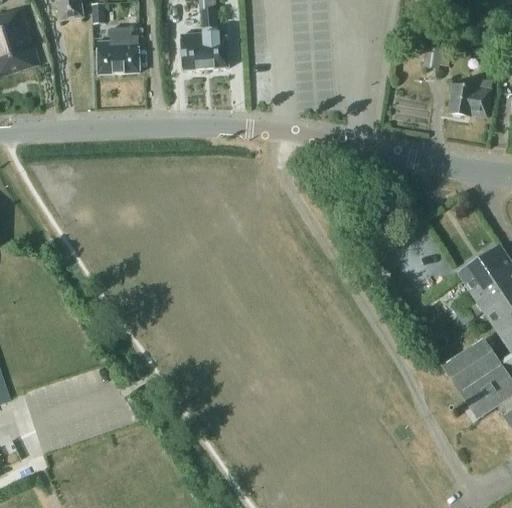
[(51,0),(51,3),(58,2),(60,18),(81,14),(78,0),(51,0)]
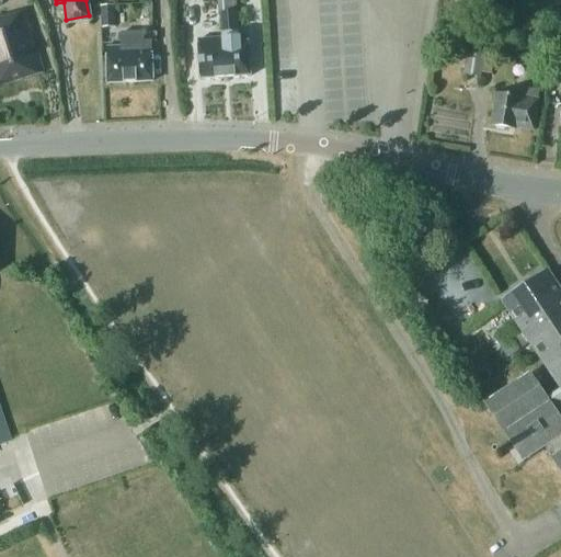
[(218,0),(219,8),(220,27),(224,27),(224,34),(197,36),(201,75),(250,71),(247,32),(230,33),(230,26),(237,26),(233,0),(218,0)]
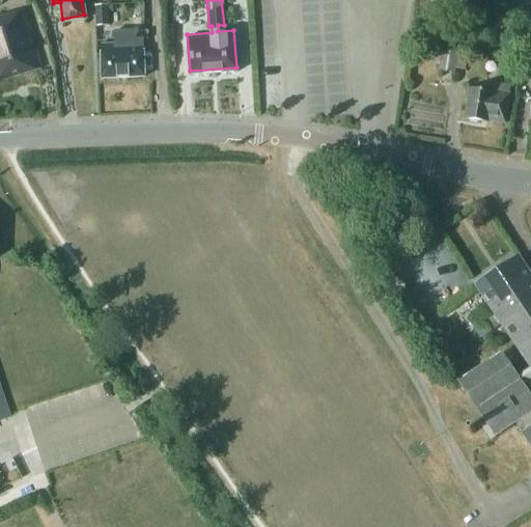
[(94,23),(109,23),(109,1),(93,2),(94,23)]
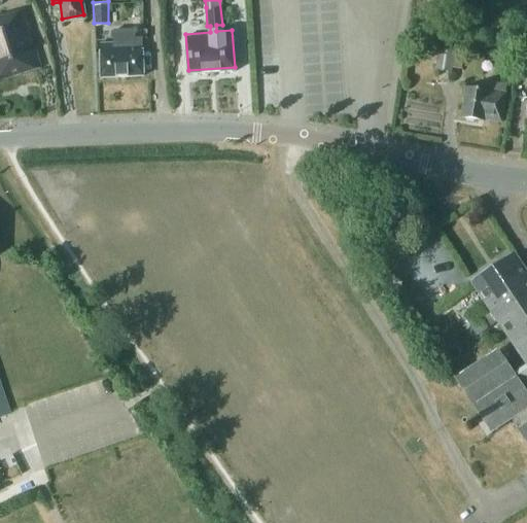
[(31,32),(24,7),(0,13),(0,74),(40,64),(34,43),(30,45),(27,34),(31,32)]
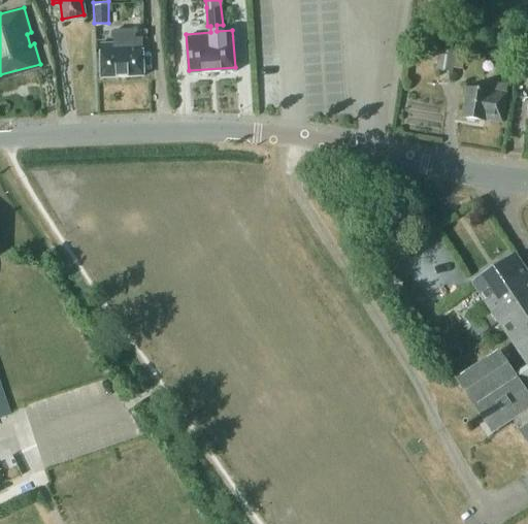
[(100,51),(101,75),(142,73),(141,35),(135,36),(134,27),(112,28),(112,41),(103,41),(103,51),(100,51)]
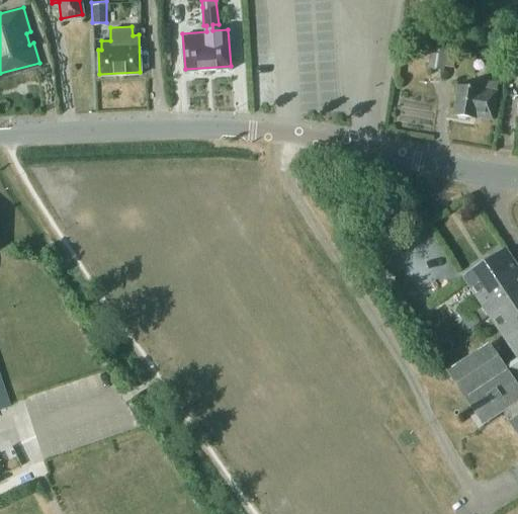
[(427,67),(442,68),(445,48),(430,46),(427,67)]
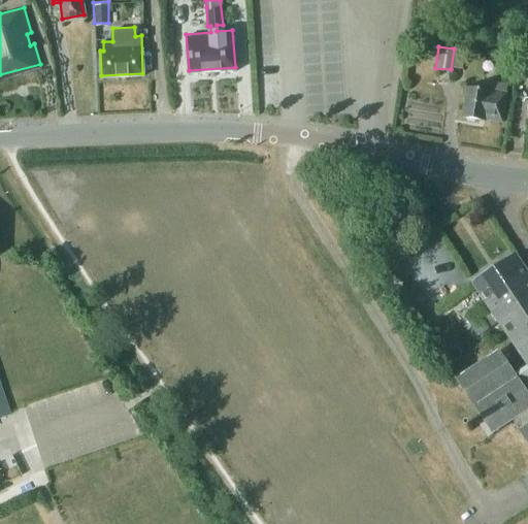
[(465,84),(463,95),(466,96),(463,116),(466,116),(468,119),(475,120),(479,118),(486,119),(486,116),(503,119),(508,83),(494,80),(493,88),(465,84)]
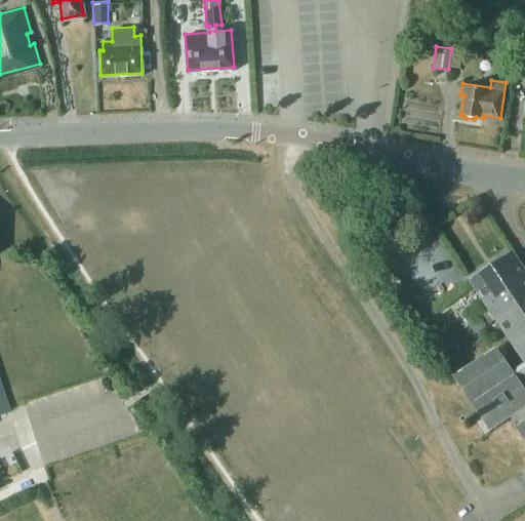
[(475,315),(482,326),(496,317),(494,314),(524,293),(524,273),(510,251),(473,275),(487,297),(484,298),(489,306),(475,315)]
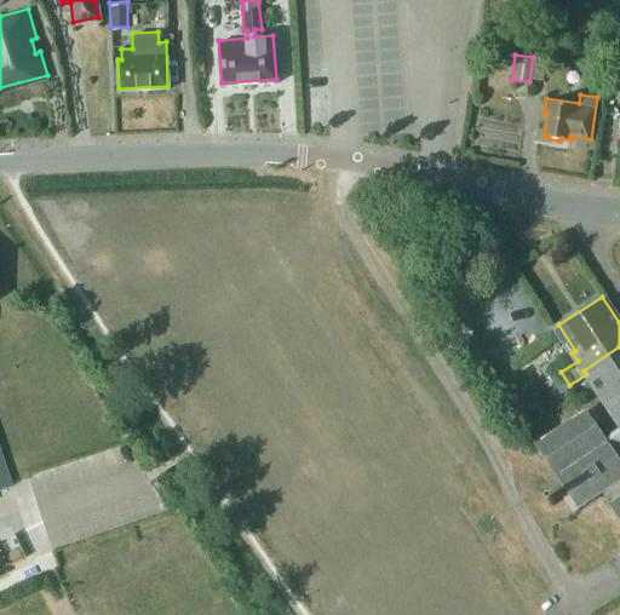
[(619,346),(584,371),(586,374),(619,424),(619,431),(607,441),(585,407),(535,441),(579,505),(602,488),(619,513),(619,346)]
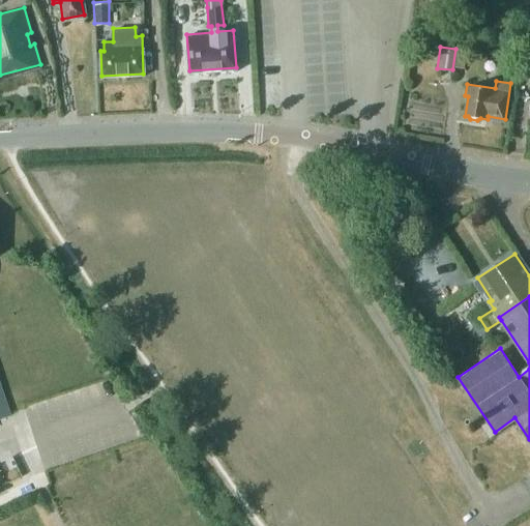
[(0,415),(9,413),(0,384),(0,415)]
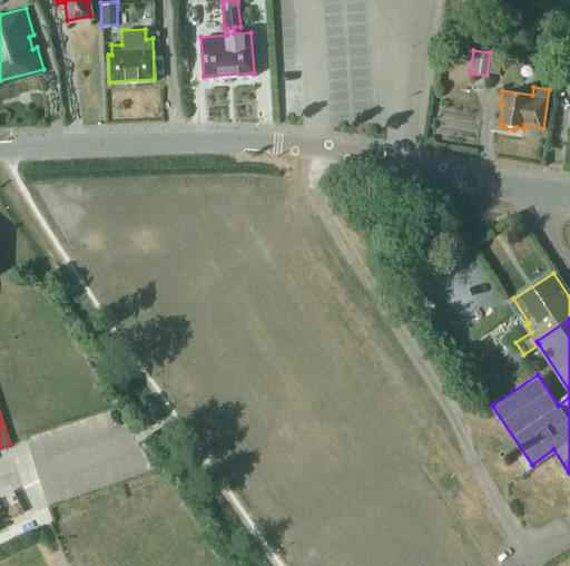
All buildings are outlined.
